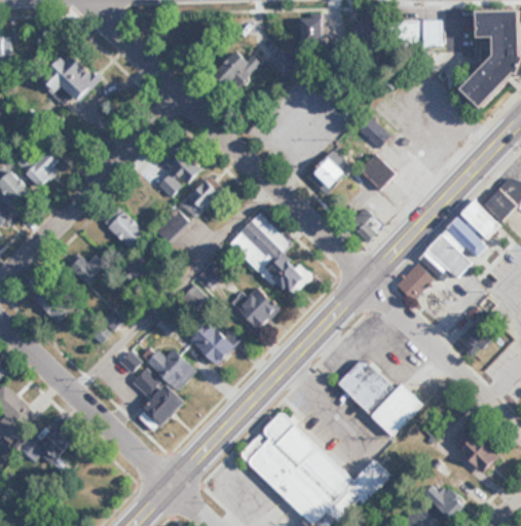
[(481,8),(482,36),(498,35),(498,47),(462,86),(482,104),(488,104),(520,69),(520,8),(520,7),(481,8)]
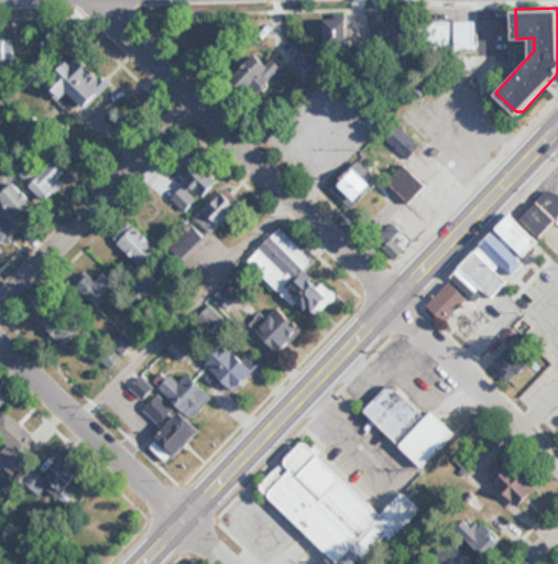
[(402,43),(402,14),(378,14),(378,43),(402,43)]
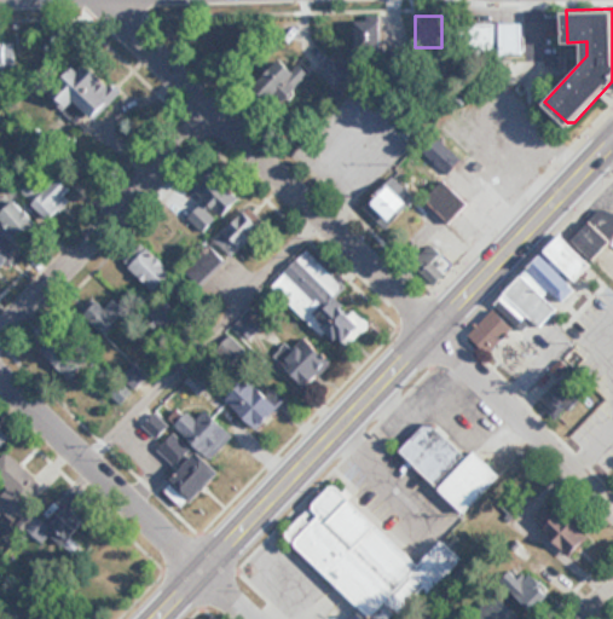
[(352,21),(352,52),(379,52),(379,21),(352,21)]
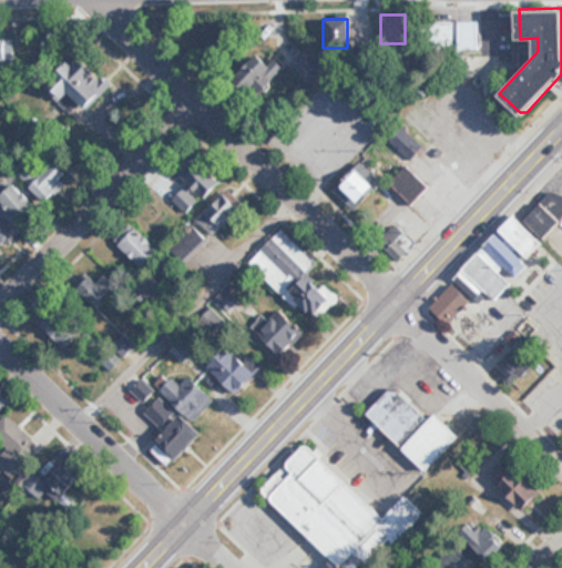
[(457,20),(457,48),(476,48),(476,20),(457,20)]
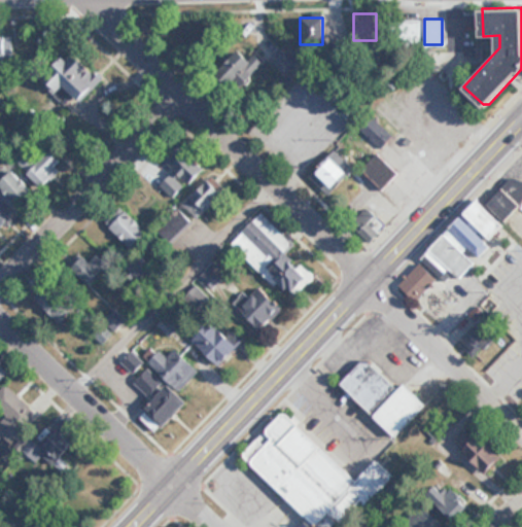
[(0,56),(8,56),(8,36),(0,35),(0,56)]
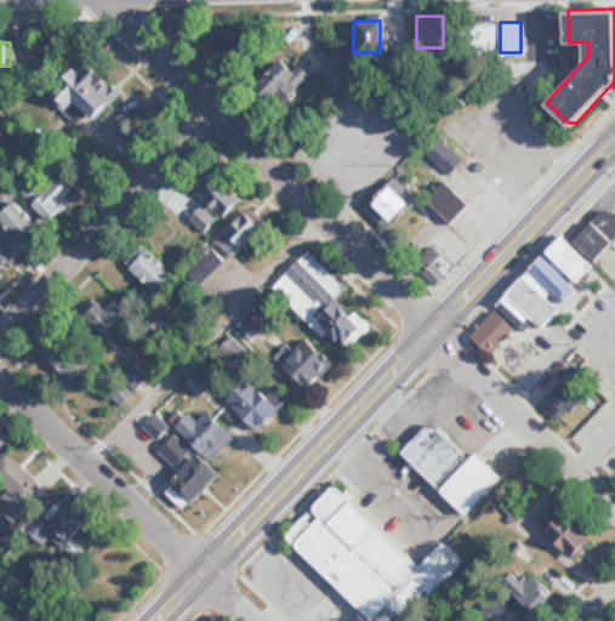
[(313,70),(330,89),(343,74),(326,56),(313,70)]
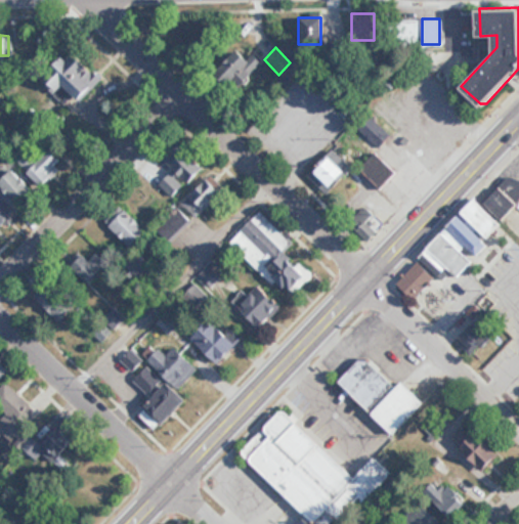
[(238,83),(254,64),(236,48),(220,67),(238,83)]
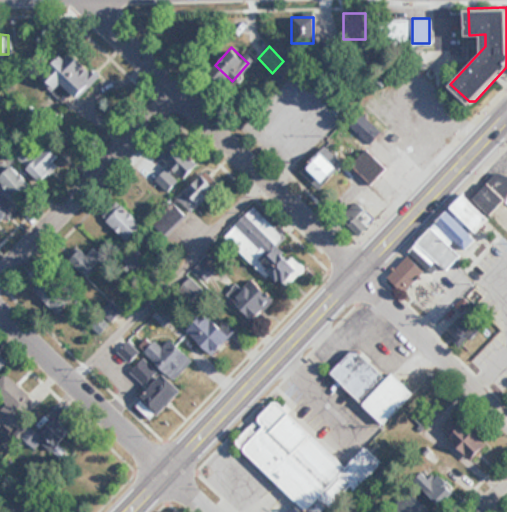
[(96,79),(72,49),(39,75),(52,91),(62,83),(74,97),(96,79)]
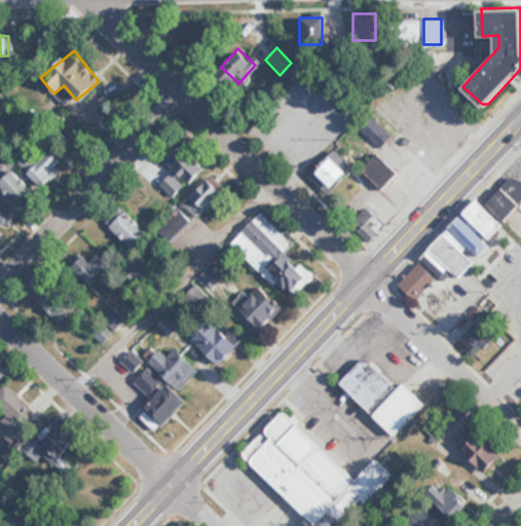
[(386,135),(363,112),(350,124),(375,147),(386,135)]
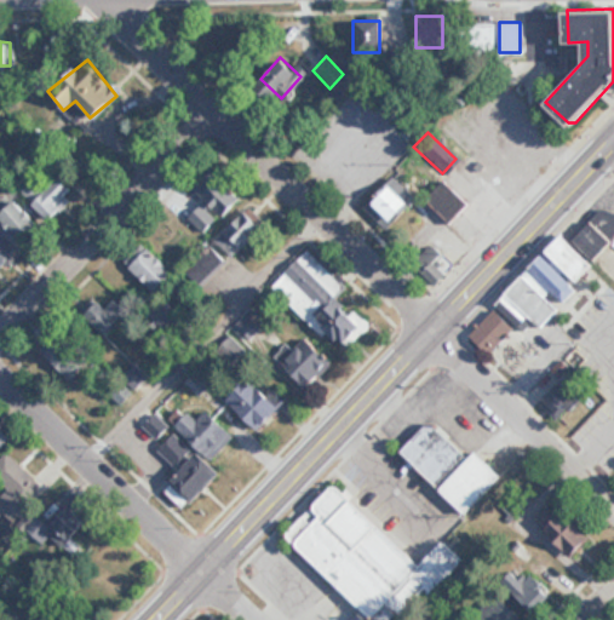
[(235,200),(207,171),(189,189),(200,201),(183,218),(199,234),(235,200)]
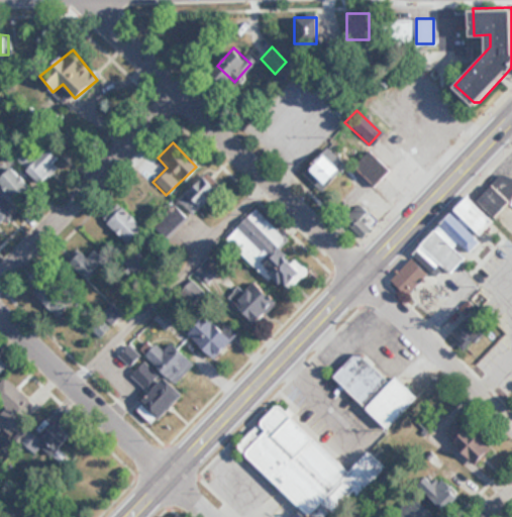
[(38,183),(60,160),(42,143),(35,150),(29,145),(15,161),(38,183)]
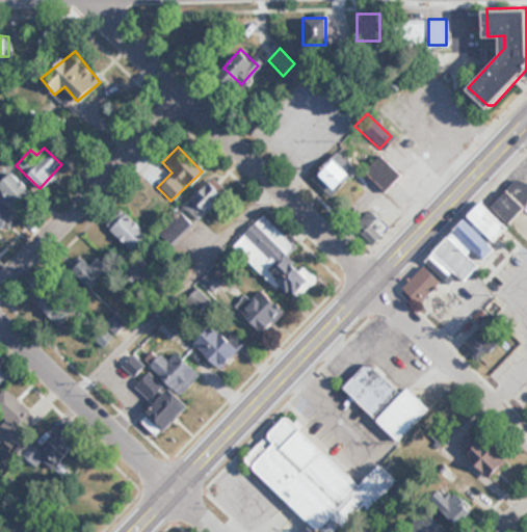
[(377,154),(361,170),(381,191),(398,175),(377,154)]
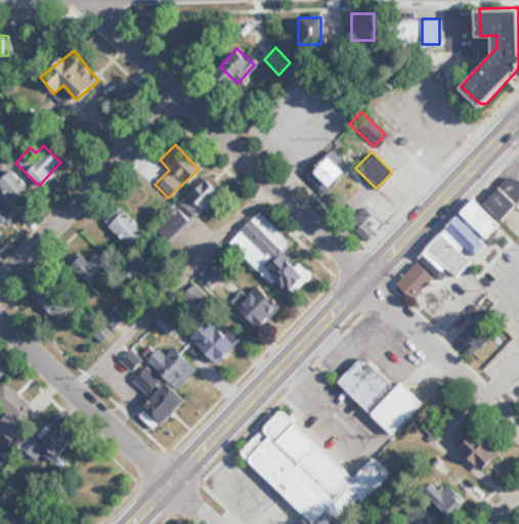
[(343,171),(326,153),(303,176),(320,193),(343,171)]
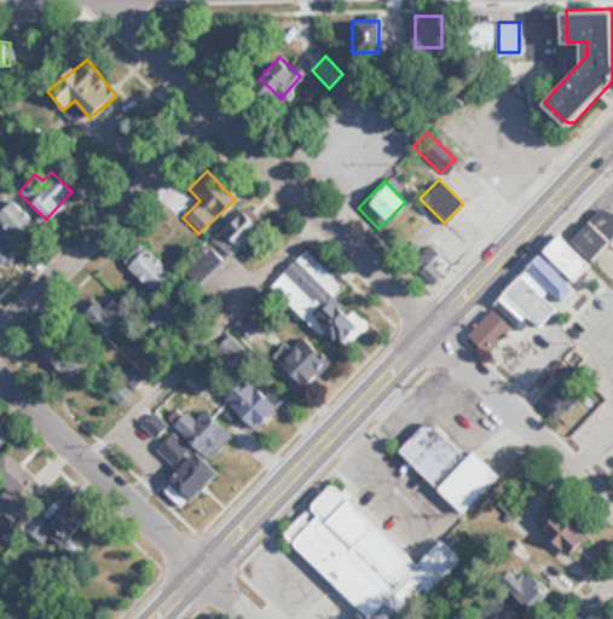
[(0,224),(18,242),(36,224),(12,200),(0,212),(0,224)]
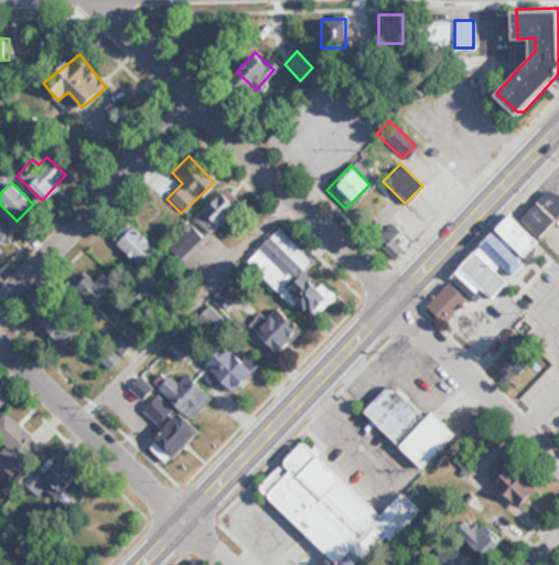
[(207,235),(236,205),(219,189),(191,217),(207,235)]
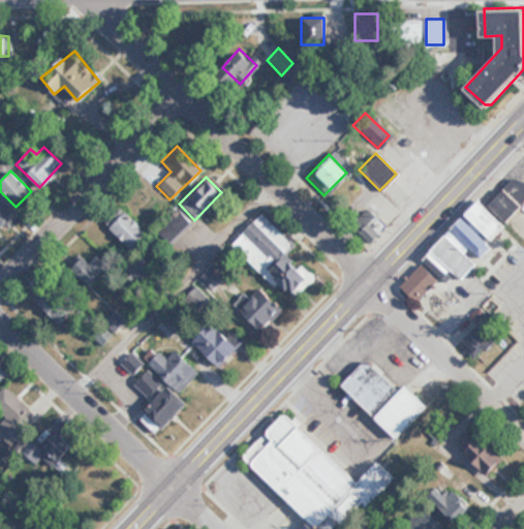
[(488,239),(502,225),(476,199),(463,213),(488,239)]
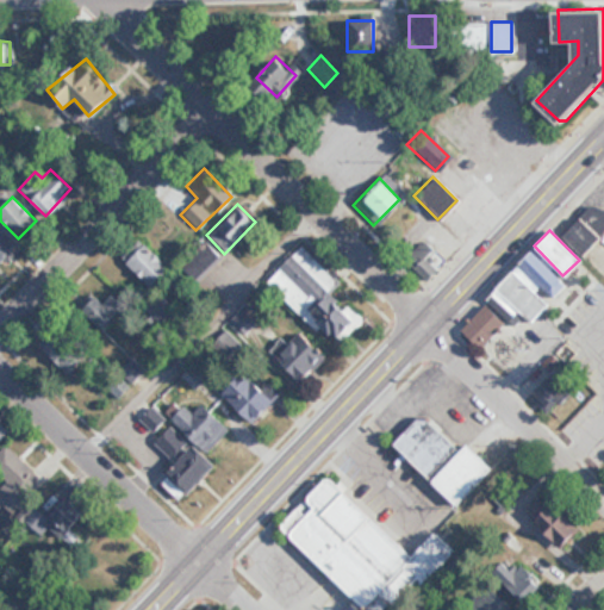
[(421,260),(429,248),(415,238),(399,260),(425,279),(433,268),(421,260)]
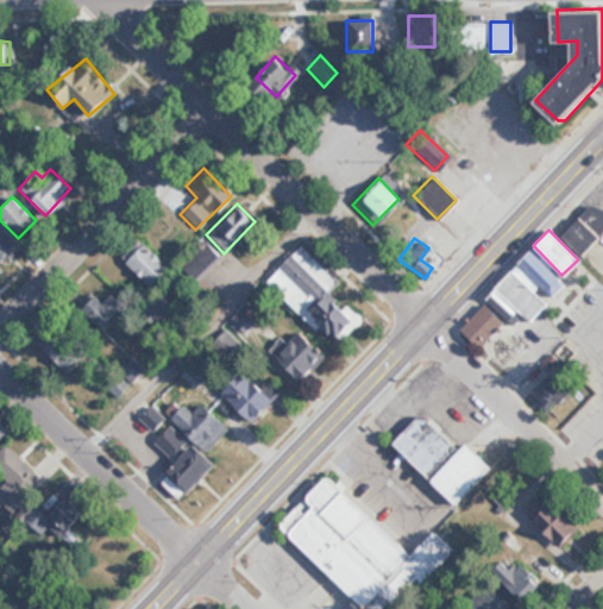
[(217,256),(199,239),(175,264),(193,281),(217,256)]
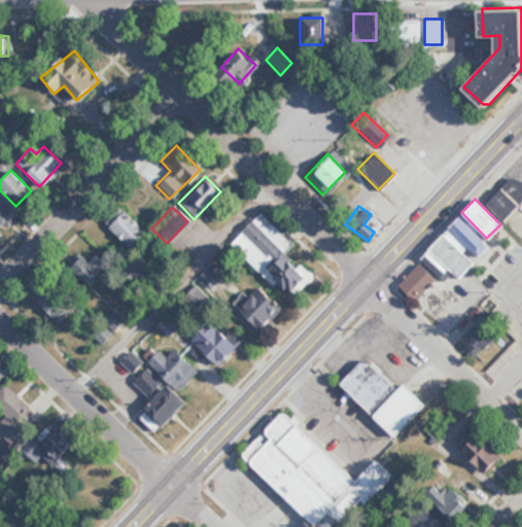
[(104,227),(129,252),(145,235),(120,210),(104,227)]
